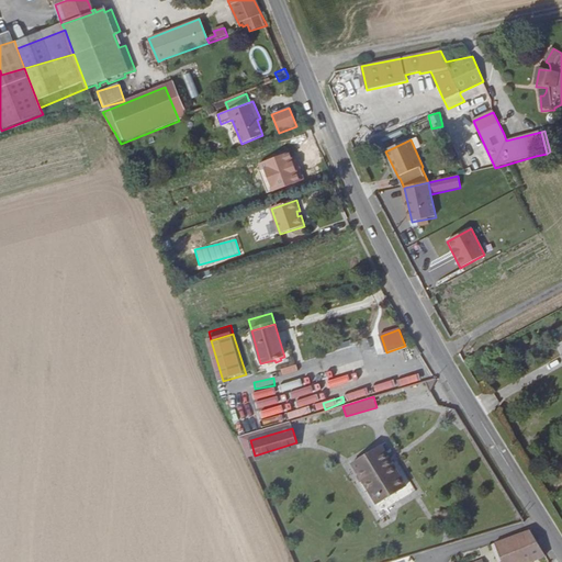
[(250,440),(240,444),(247,458),(255,456),(250,440)]
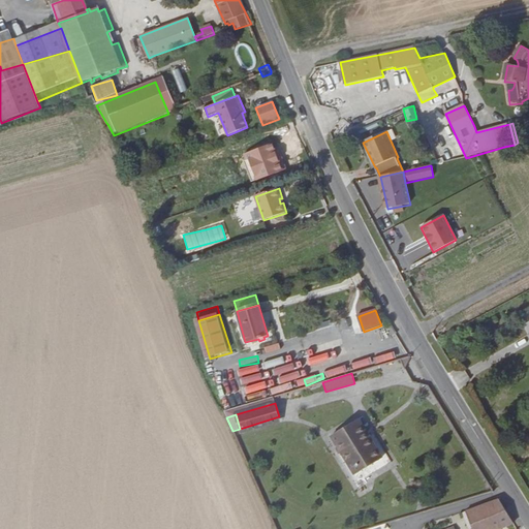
[(279,416),(240,429),(241,434),(281,422),(279,416)]
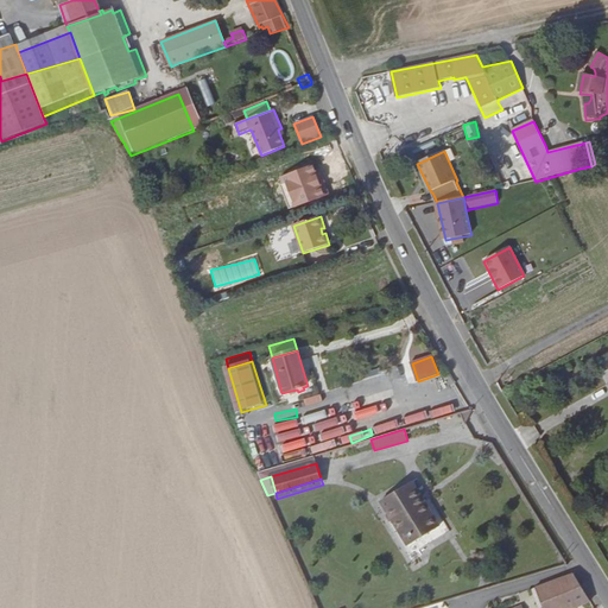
[(413,482),(396,493),(381,500),(393,520),(390,523),(410,556),(450,532),(426,492),(420,495),(413,482)]
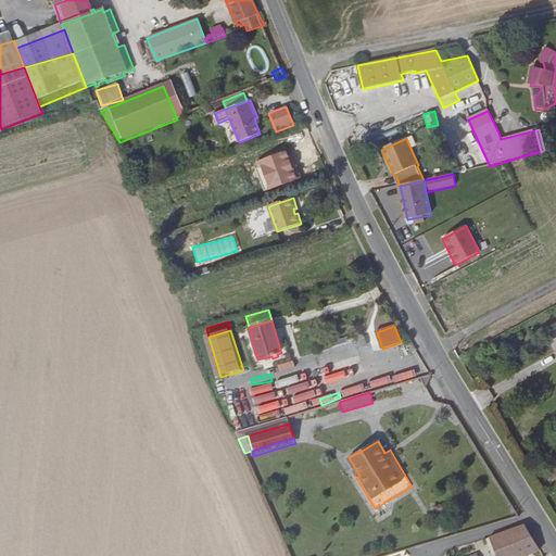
[(525,555),(541,550),(525,523),(490,538),(497,555),(525,555)]
